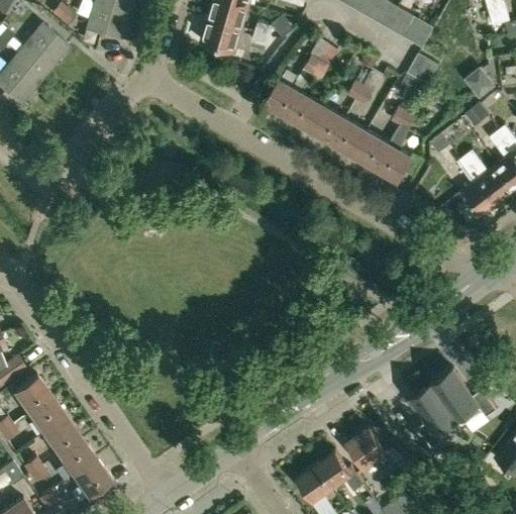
[(13,0),(1,0),(0,2),(0,11),(6,14),(13,0)]
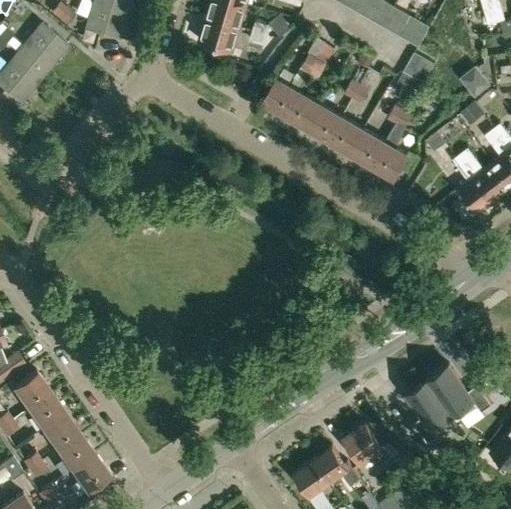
[(116,38),(127,2),(119,0),(94,0),(86,29),(116,38)]
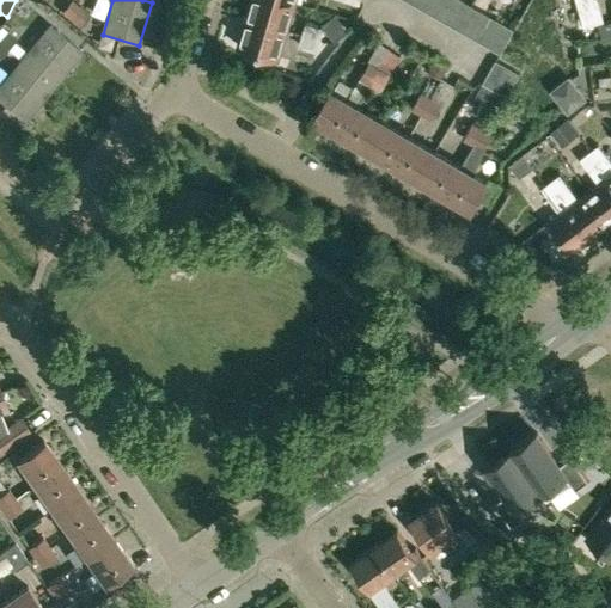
[(283,32),(292,5),(276,0),(252,0),(246,22),(283,32)]
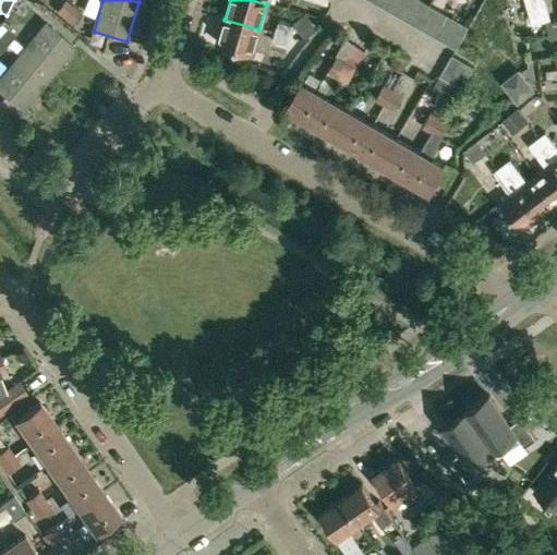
[(373,0),(372,4),(382,10),(387,0),(373,0)]
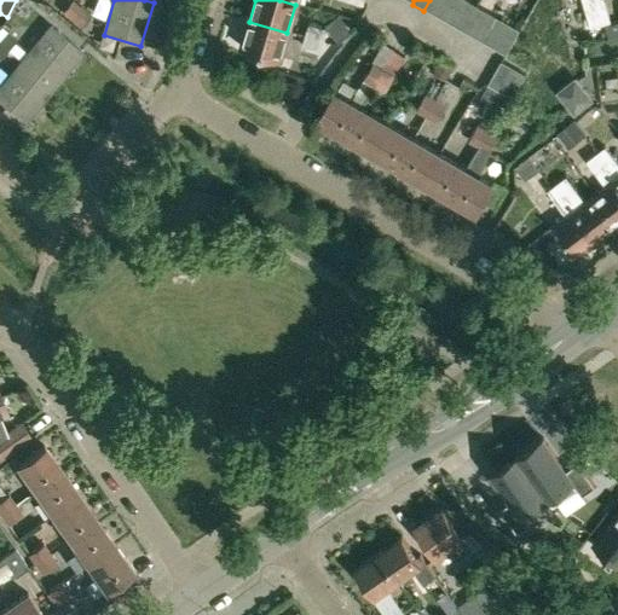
[(429,0),(423,11),(435,18),(445,0),(429,0)]
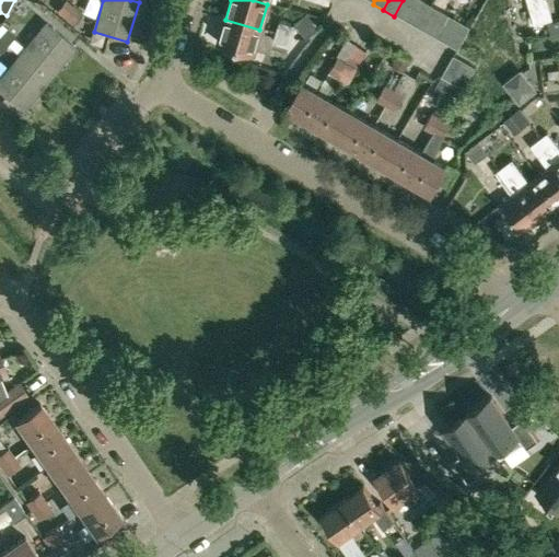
[(416,0),(403,0),(394,16),(405,22),(417,0),(416,0)]
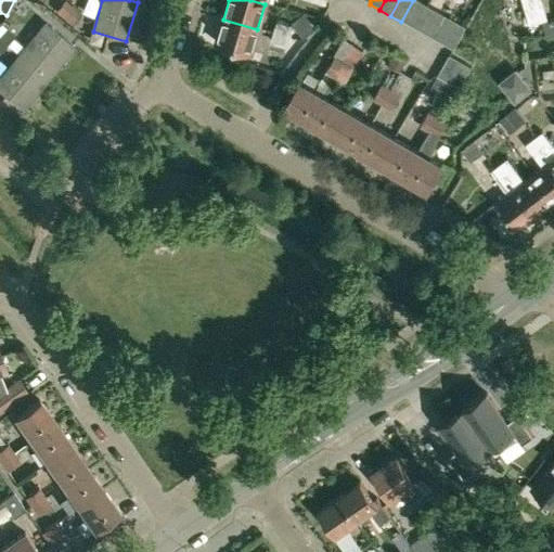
[(413,0),(401,22),(411,28),(424,7),(413,0)]
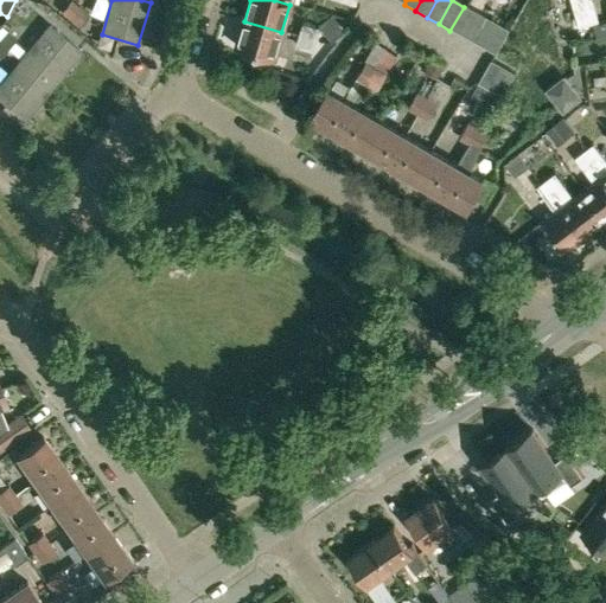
[(484,6),(472,0),(467,8),(479,15),(484,6)]
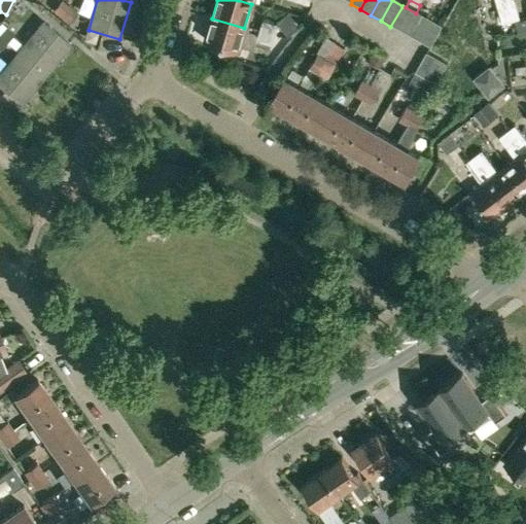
[(494,0),(501,25),(510,23),(503,0),(494,0)]
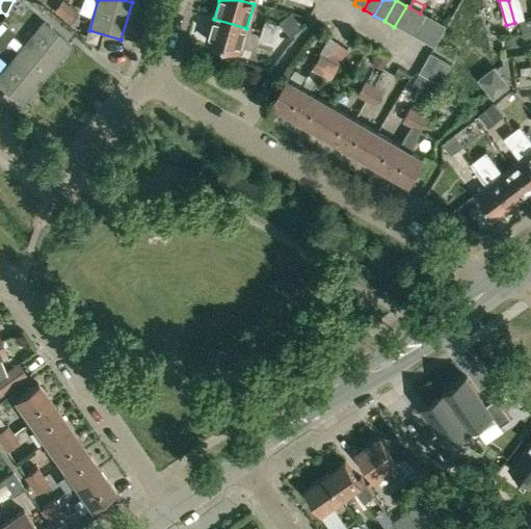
[(508,0),(514,23),(524,21),(518,0),(508,0)]
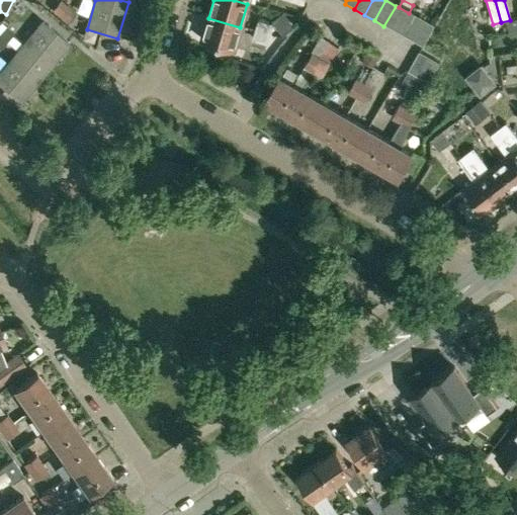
[(61,2),(53,12),(68,25),(76,15),(61,2)]
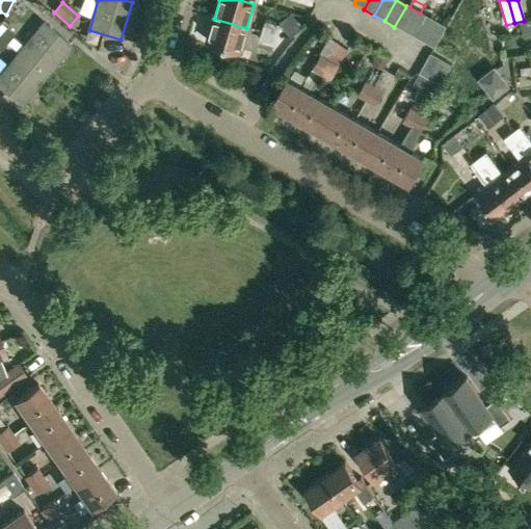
[(406,6),(394,27),(404,32),(416,11),(406,6)]
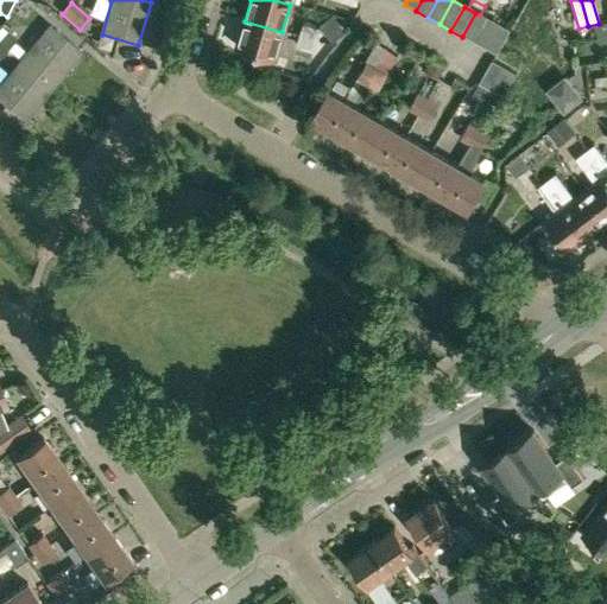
[(475,13),(462,37),(474,44),(487,20),(475,13)]
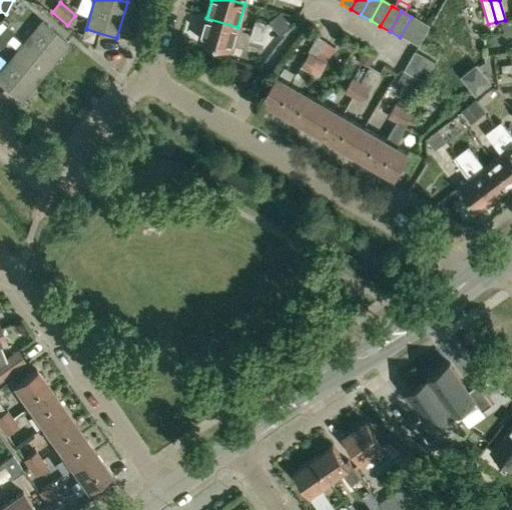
[(411,17),(400,37),(409,42),(421,22),(411,17)]
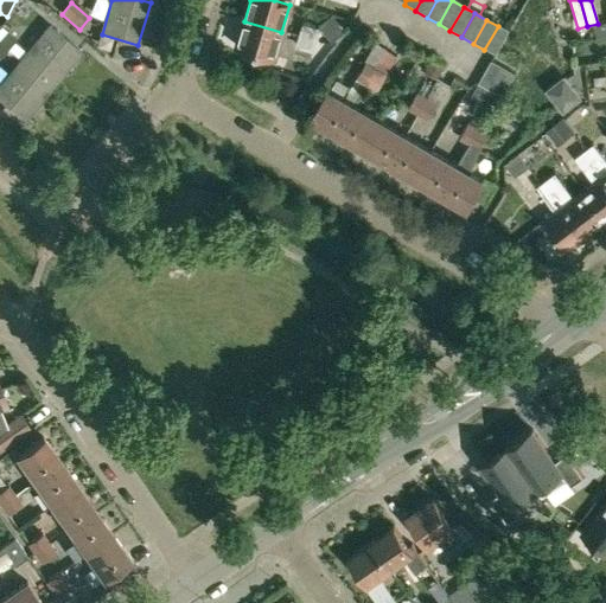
[(273,61),(281,32),(244,21),(236,50),(273,61)]
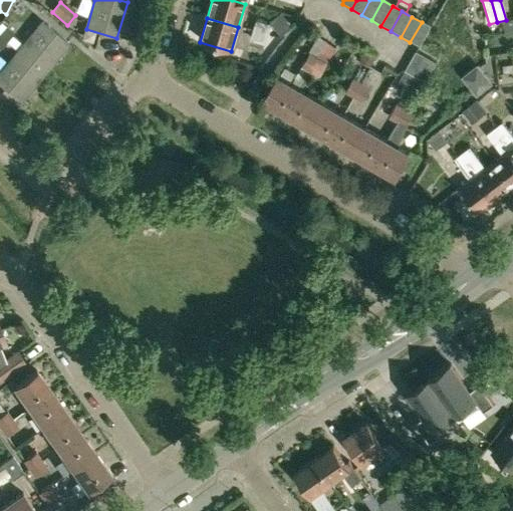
[(503,34),(512,32),(512,20),(501,23),(503,34)]
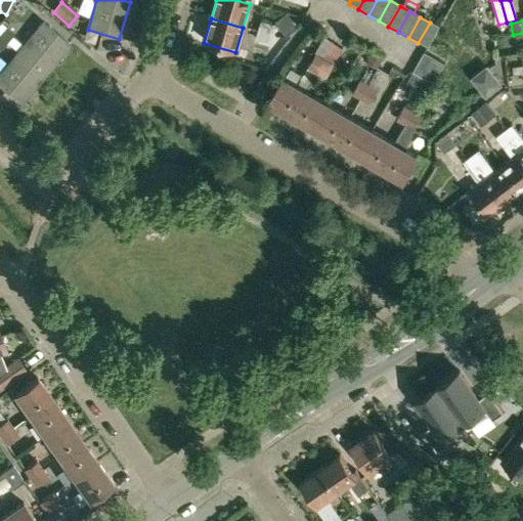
[(258,33),(274,38),(277,28),(261,23),(258,33)]
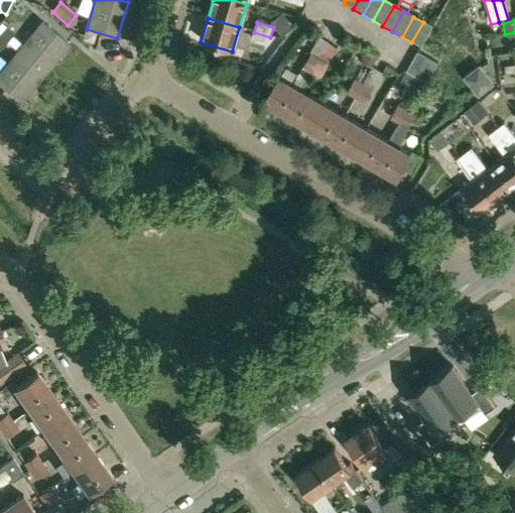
[(423,22),(411,42),(421,48),(432,28),(423,22)]
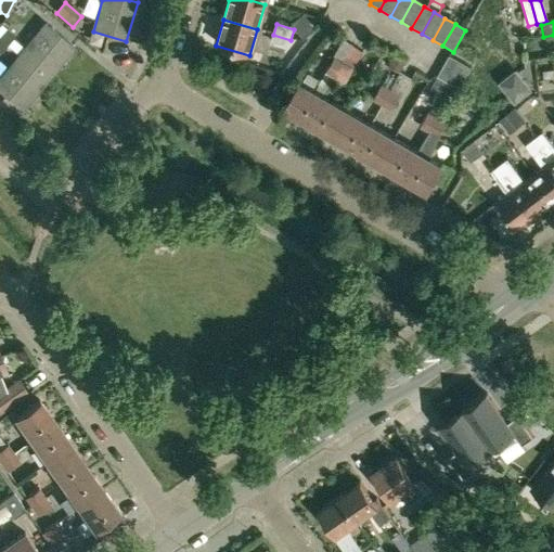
[(20,56),(47,78),(72,47),(46,25),(20,56)]
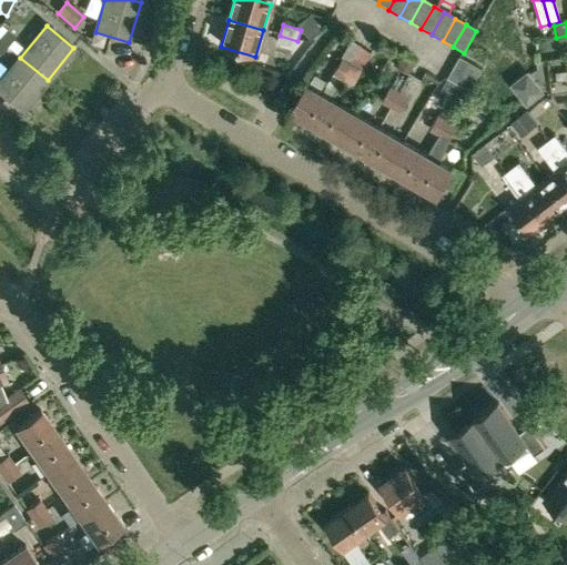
[(0,41),(7,47),(13,38),(0,28),(0,41)]
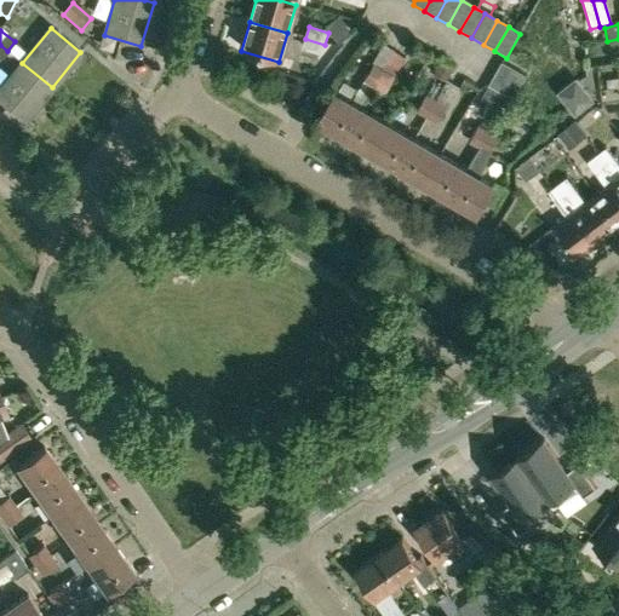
[(321,56),(325,45),(305,39),(303,51),(321,56)]
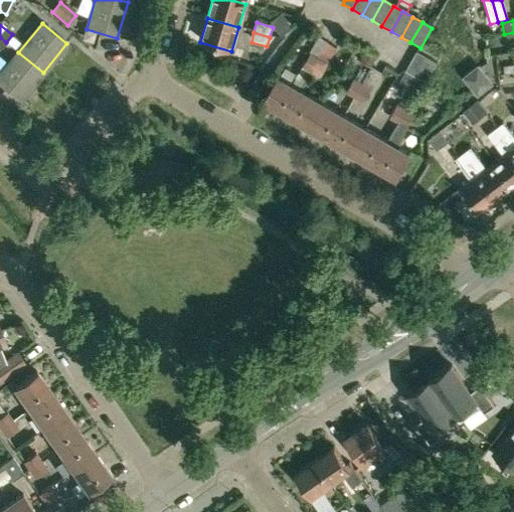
[(318,58),(310,72),(319,77),(327,63),(329,64),(337,51),(326,45),(318,58)]
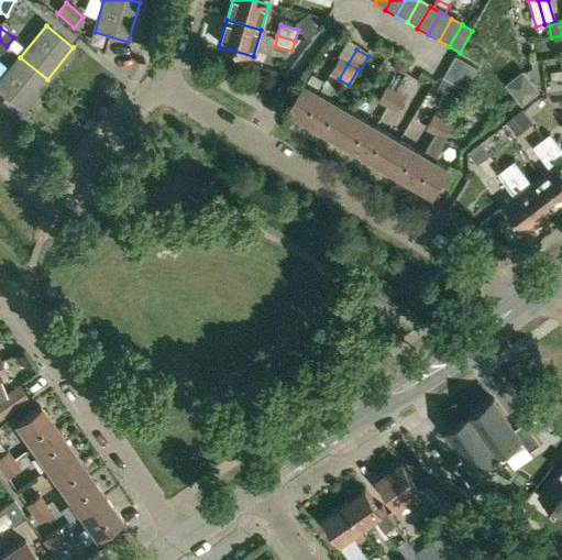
[(0,94),(21,111),(47,79),(20,57),(0,81),(0,94)]
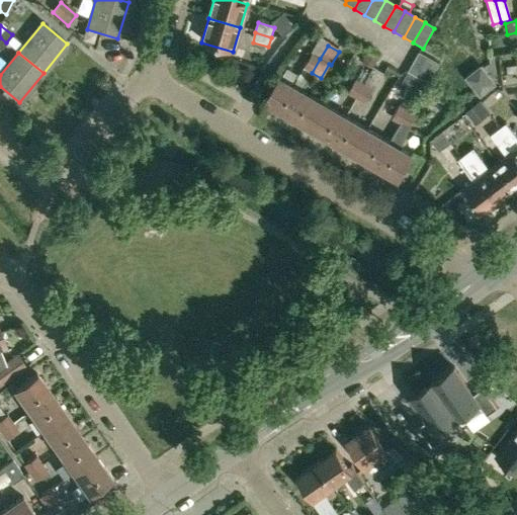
[(360,64),(372,70),(377,59),(365,53),(360,64)]
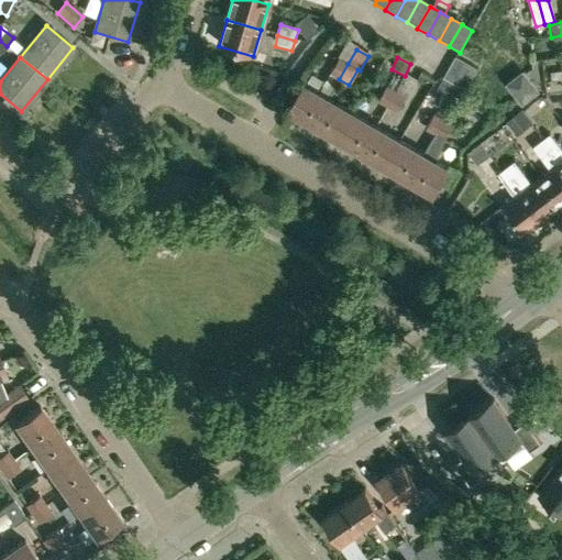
[(339,79),(348,64),(339,58),(329,74),(339,79)]
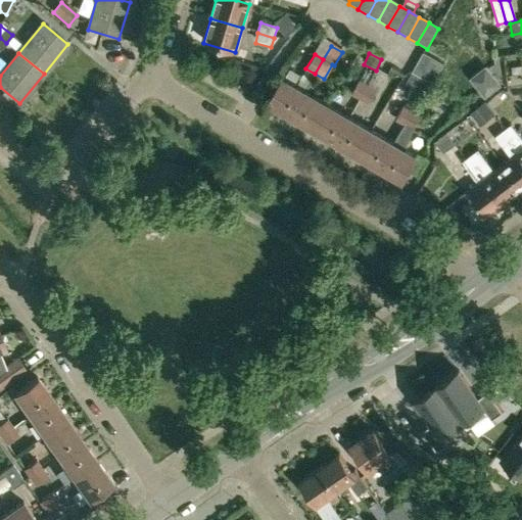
[(423,54),(418,64),(437,76),(443,66),(423,54)]
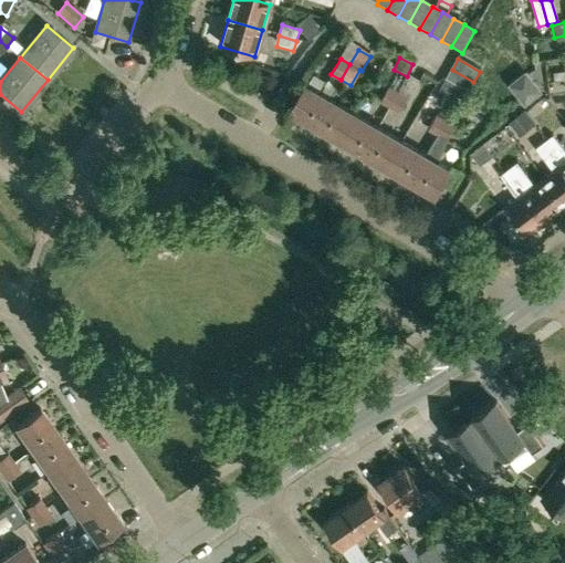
[(452,70),(446,80),(468,93),(473,82),(452,70)]
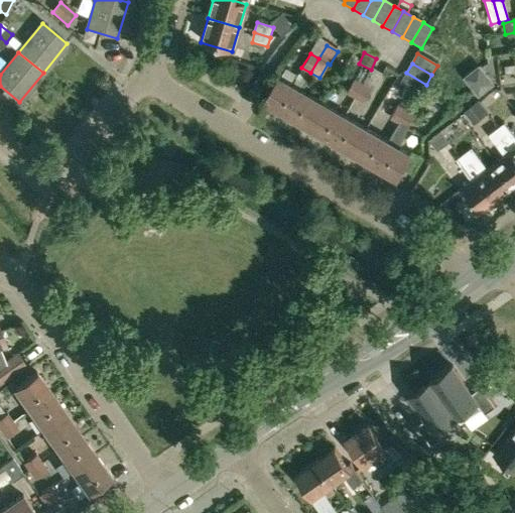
[(481,66),(465,78),(480,97),(496,85),(481,66)]
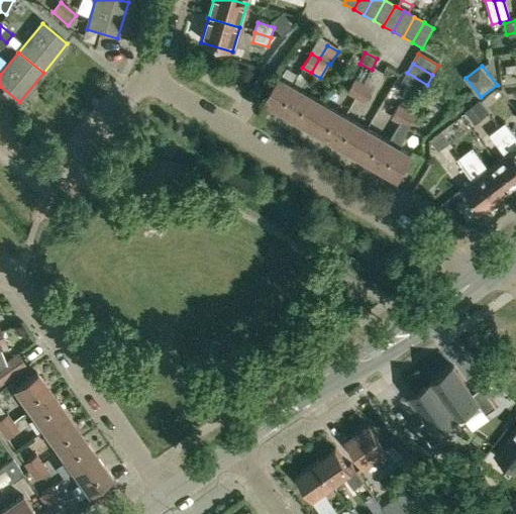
[(287,115),(300,92),(278,79),(265,102),(287,115)]
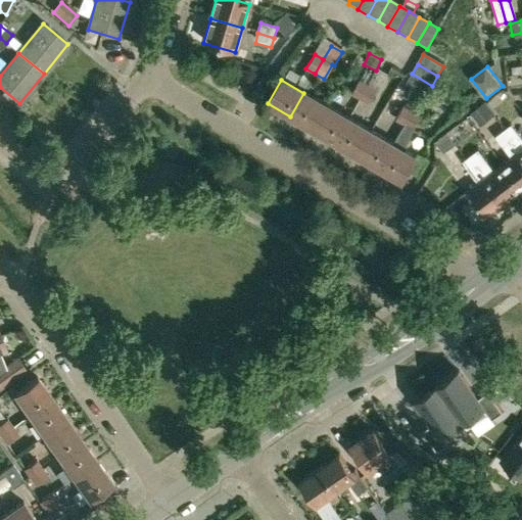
[(360,100),(368,86),(359,81),(350,95),(360,100)]
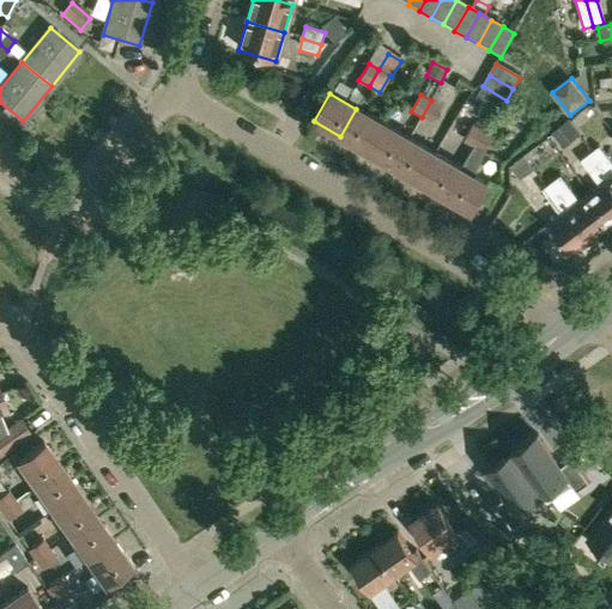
[(442,107),(431,101),(422,117),(431,123),(442,107)]
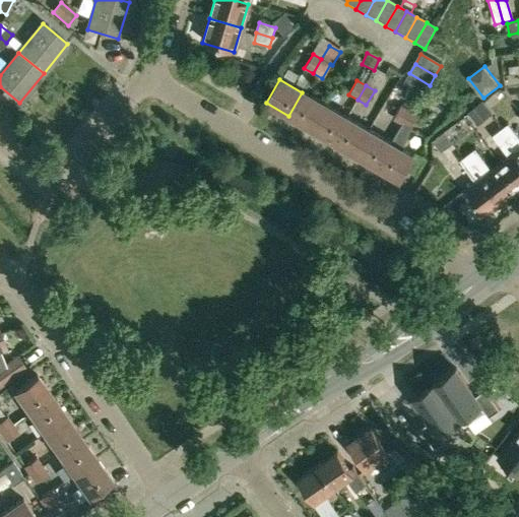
[(311,128),(324,106),(302,92),(288,116),(311,128)]
